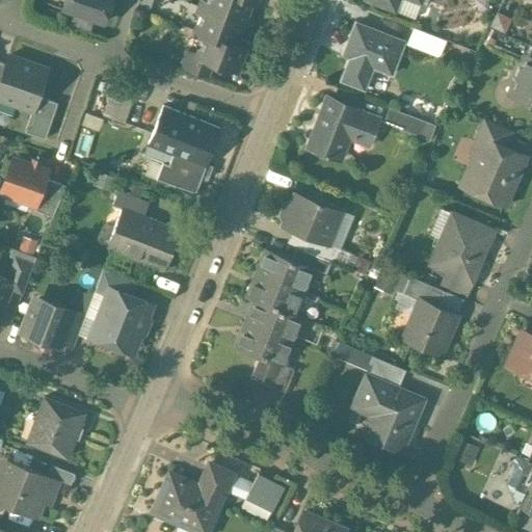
[(65,0),(63,8),(104,22),(110,0),(65,0)]
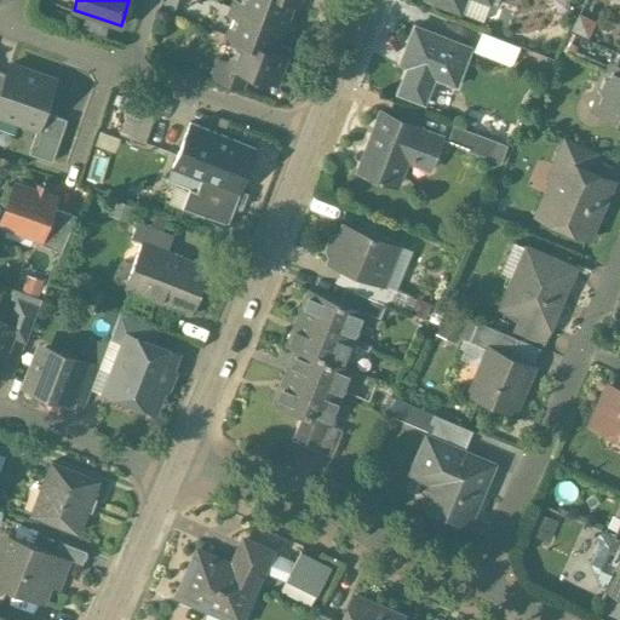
[(240,0),(237,9),(285,26),(292,0),(240,0)]
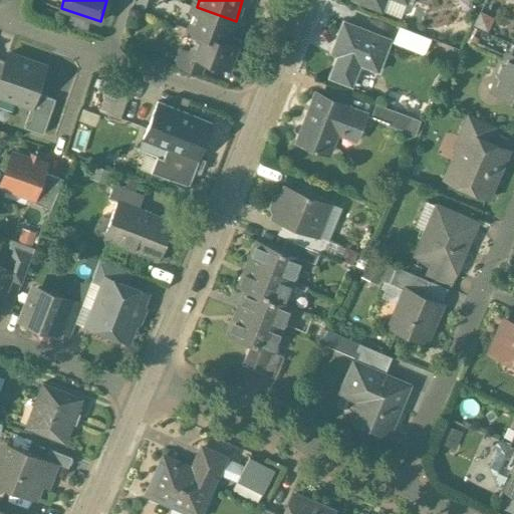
[(359,0),(382,9),(386,0),(404,0),(407,1),(407,0),(359,0)]
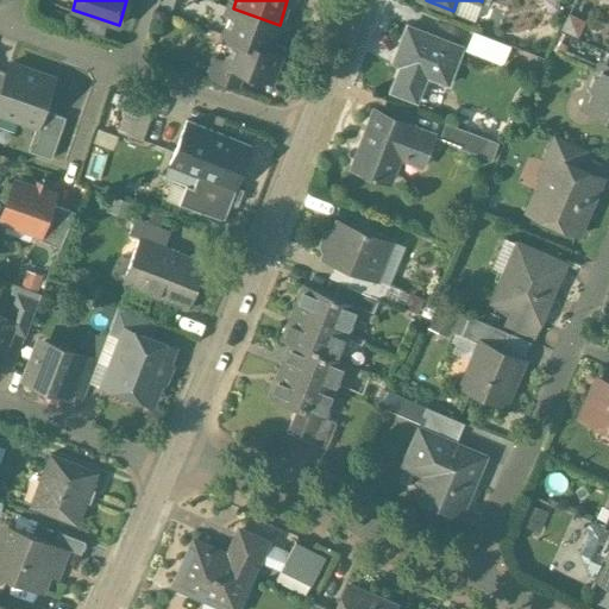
[(280,25),(233,8),(224,33),(281,55),(281,54),(270,50),(280,25)]
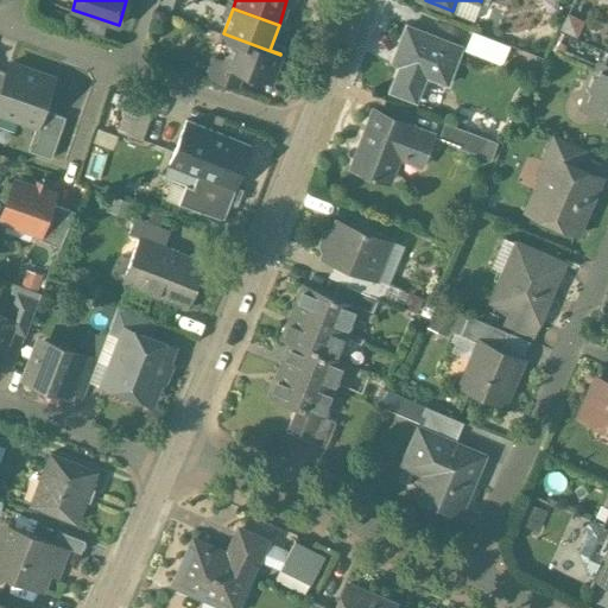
[(463,45),(411,24),(397,61),(404,63),(394,88),(419,97),(429,73),(449,80),(463,45)]
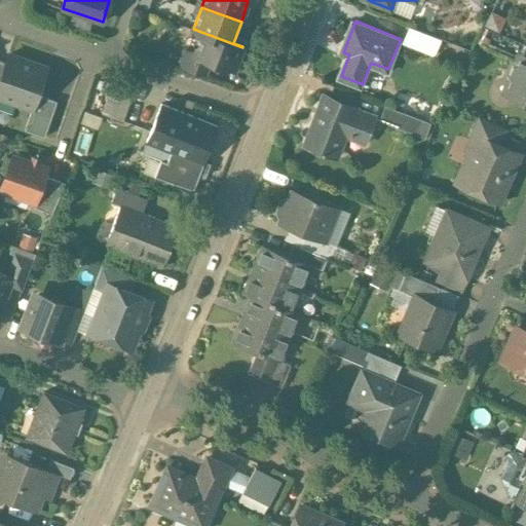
[(242,47),(193,29),(193,30),(202,33),(195,53),(194,54),(211,61),(234,70),(242,47)]
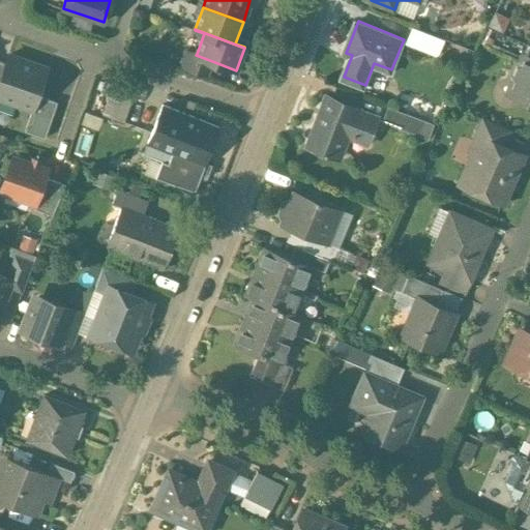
[(419,31),(416,40),(440,50),(443,39),(419,31)]
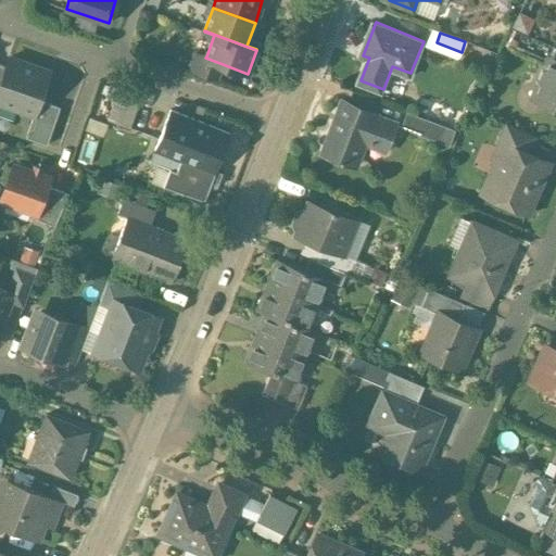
[(223,64),(205,58),(206,57),(194,52),(189,68),(217,79),(223,64)]
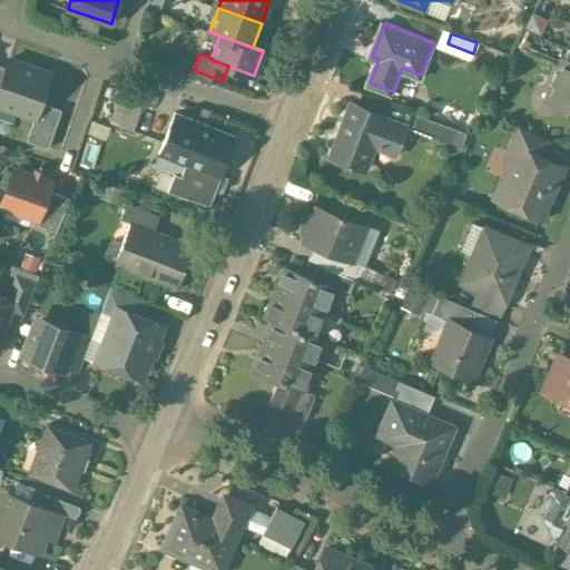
[(51,74),(9,59),(6,68),(0,84),(0,105),(35,118),(36,118),(41,102),(51,74)]
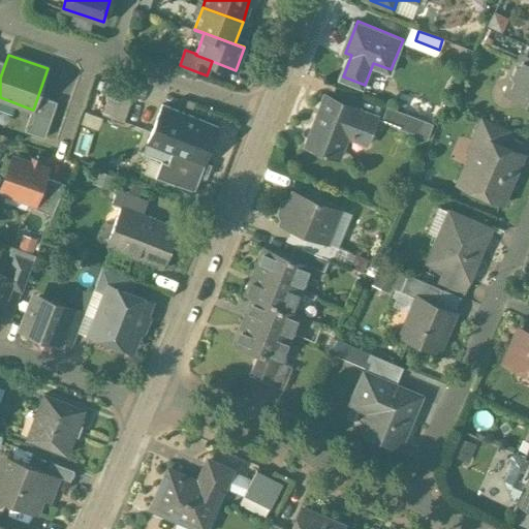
[(528,58),(524,56),(520,64),(515,66),(511,73),(514,79),(507,94),(528,103),(528,58)]
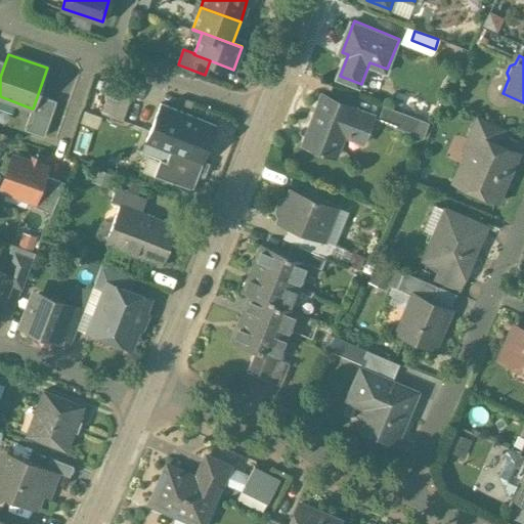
[(136,82),(114,74),(110,85),(112,86),(132,93),(136,82)]
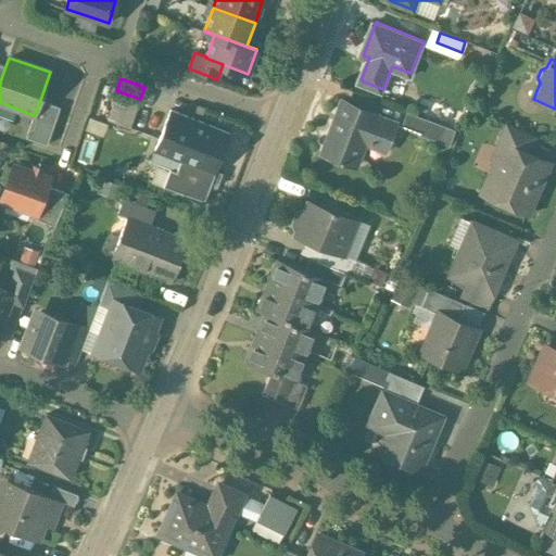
[(140,99),(118,91),(108,121),(130,128),(130,127),(140,99)]
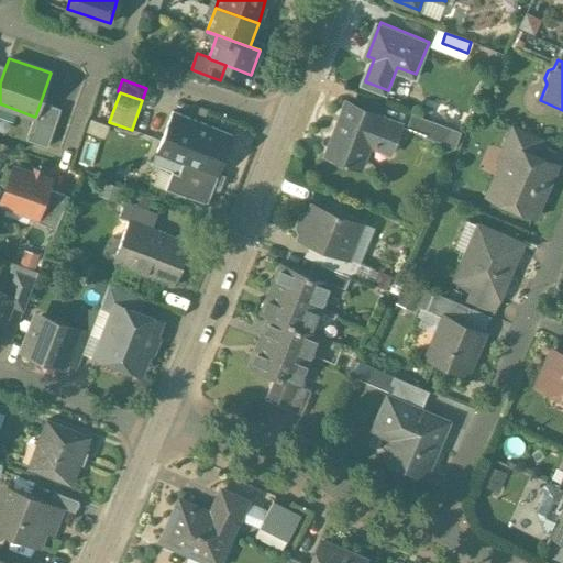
[(61,109),(41,101),(35,117),(34,117),(26,140),(47,147),(61,109)]
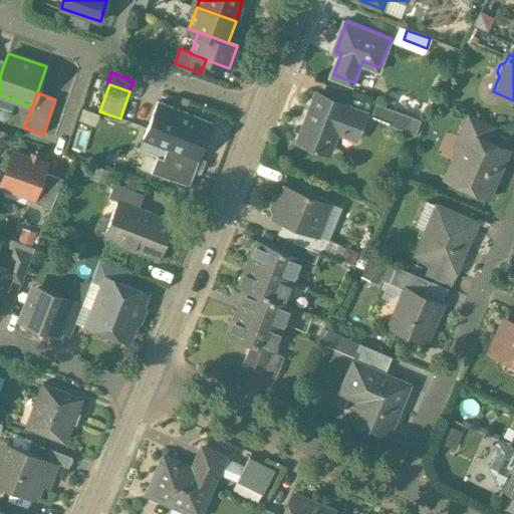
[(349,105),(318,93),(299,142),(316,148),(315,150),(317,151),(318,149),(329,153),(338,131),(357,138),(366,114),(348,107),(349,105)]
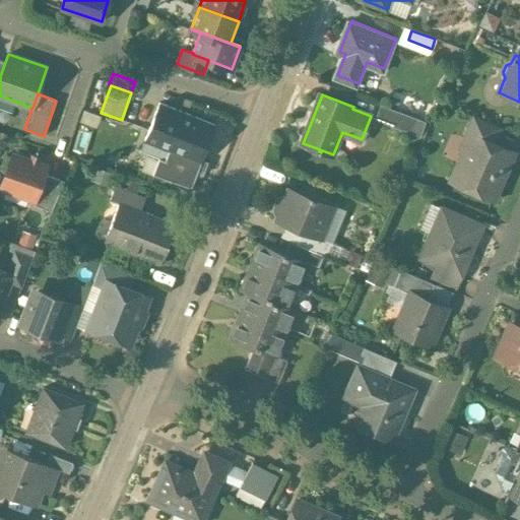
[(170,150),(201,160),(215,125),(159,103),(144,140),(170,150)]
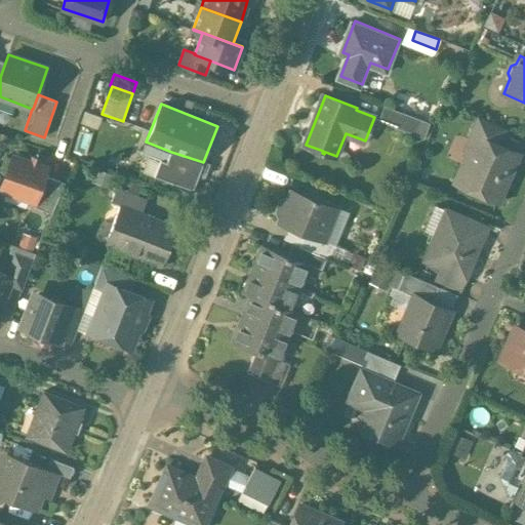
[(416,118),(386,106),(380,121),(411,133),(416,118)]
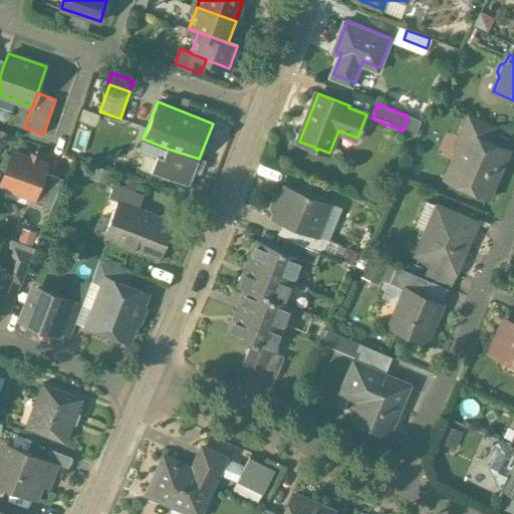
[(494,124),(468,113),(458,137),(468,141),(470,135),(487,142),(494,124)]
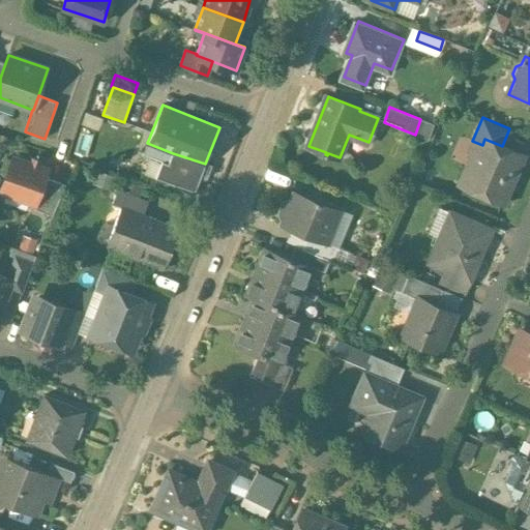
[(95,130),(86,127),(81,141),(90,144),(95,130)]
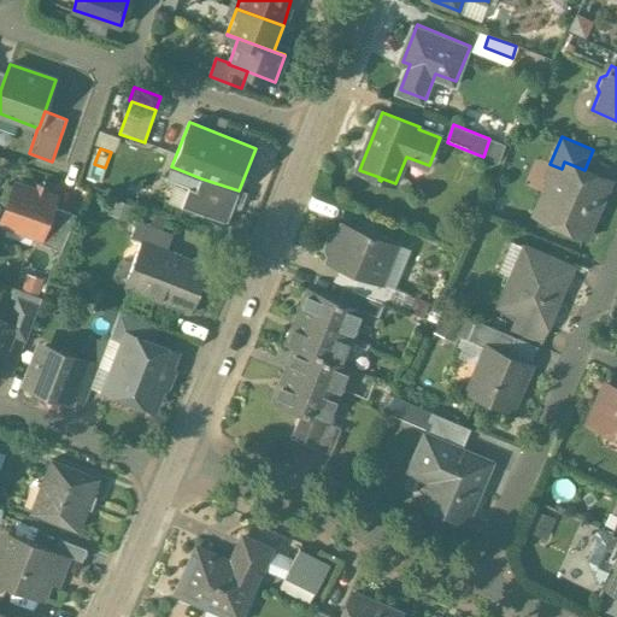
[(585,170),(564,162),(562,169),(548,198),(544,195),(535,213),(586,235),(609,180),(585,170)]
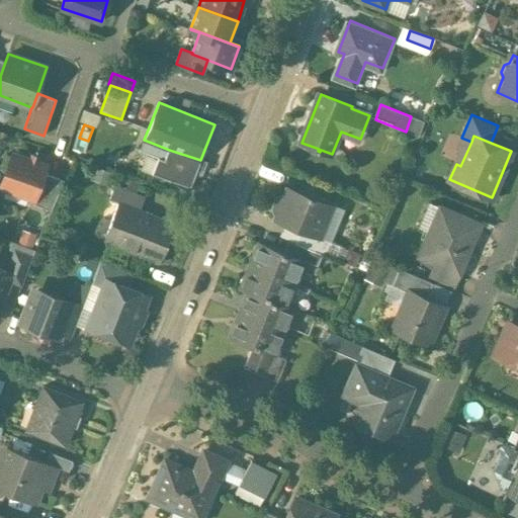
[(200,160),(169,150),(165,160),(159,158),(153,173),(190,186),(200,160)]
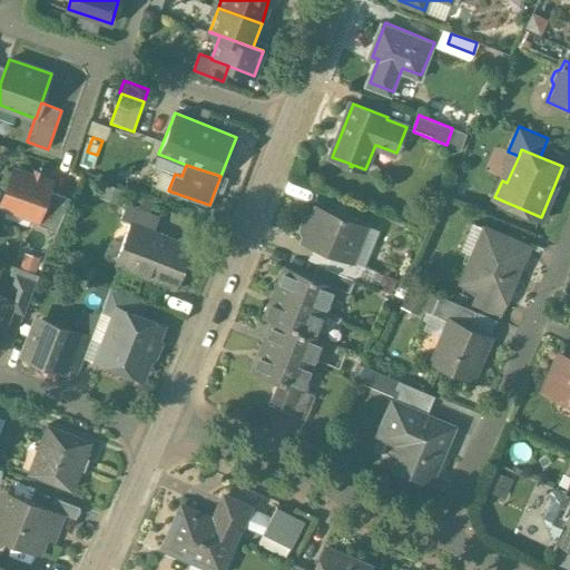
[(50,183),(15,170),(2,206),(36,218),(37,218),(47,190),(50,183)]
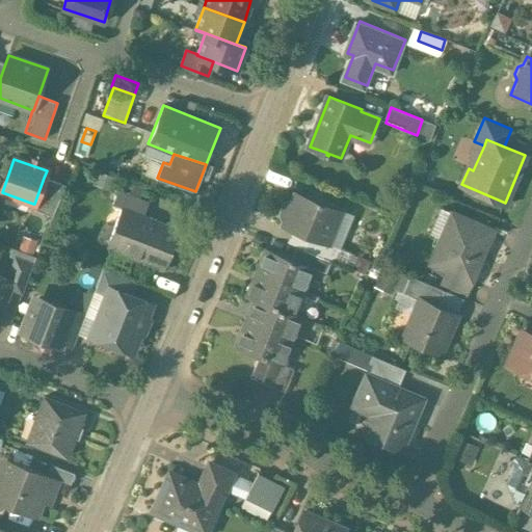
[(65,186),(44,178),(34,204),(33,204),(31,209),(53,216),(65,186)]
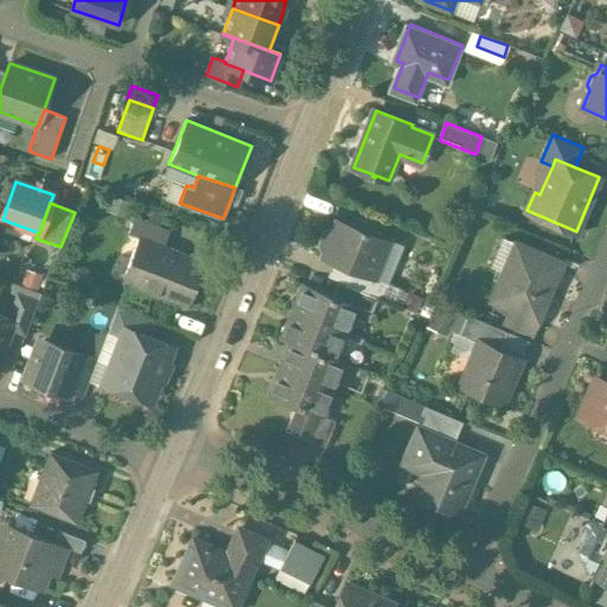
[(171,230),(134,216),(128,231),(140,236),(165,246),(171,230)]
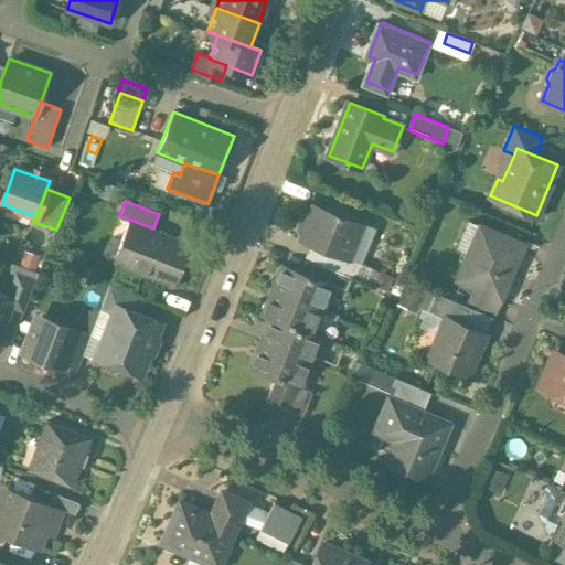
[(363,223),(313,203),(309,214),(306,213),(302,215),(297,226),(299,231),(302,232),(299,240),(329,252),(348,259),(349,259),(363,223)]
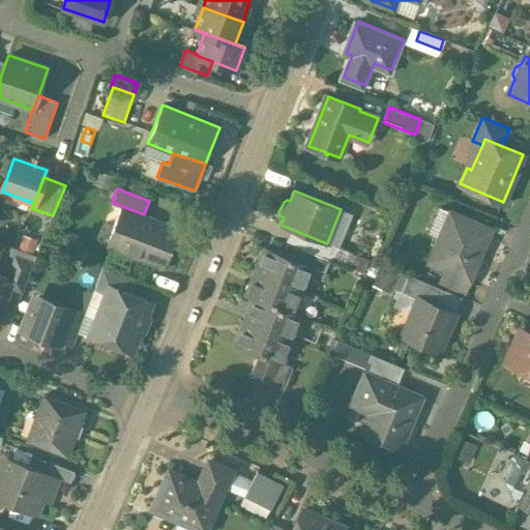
[(144,214),(122,206),(107,245),(165,268),(180,229),(144,214)]
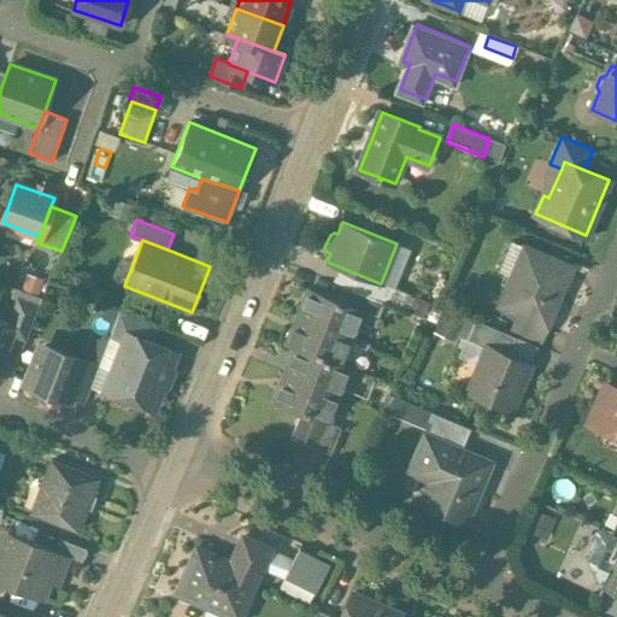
[(547,257),(524,247),(499,305),(527,317),(546,324),(547,325),(571,266),(559,262),(557,258),(551,256),(547,257)]
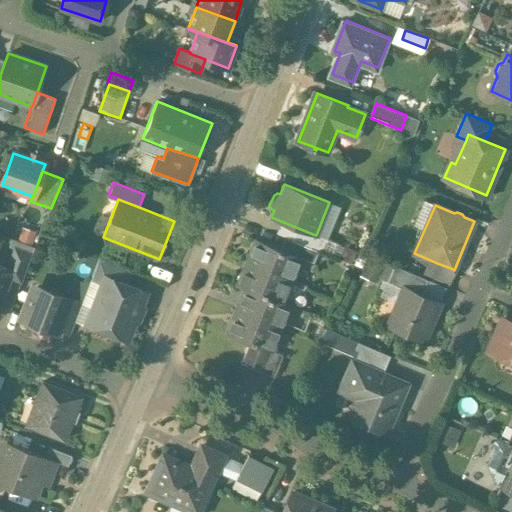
[(315,235),(298,228),(293,240),(318,250),(322,252),(327,239),(316,235),(315,235)]
